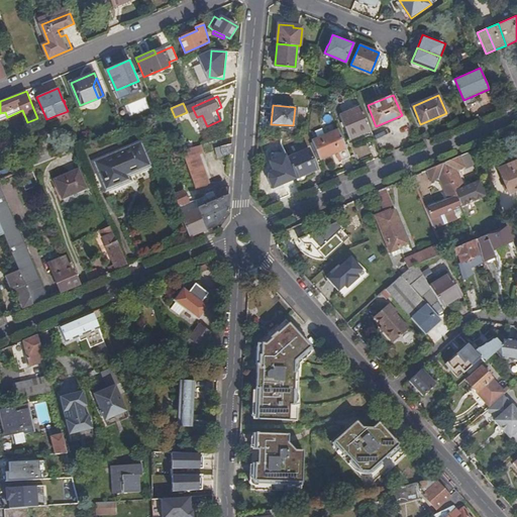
[(340,115),(350,139),(371,130),(362,107),(340,115)]
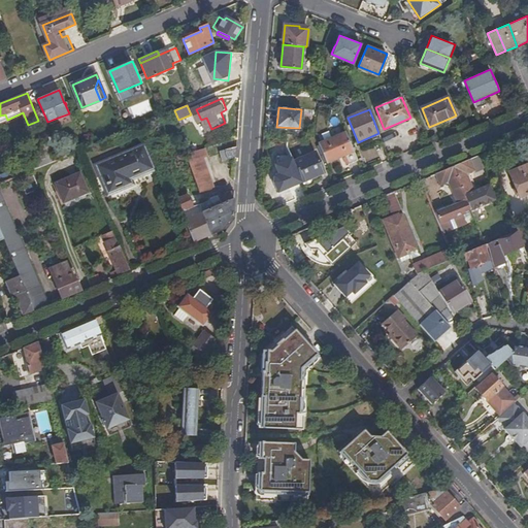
[(69,113),(58,118),(60,122),(70,117),(69,113)]
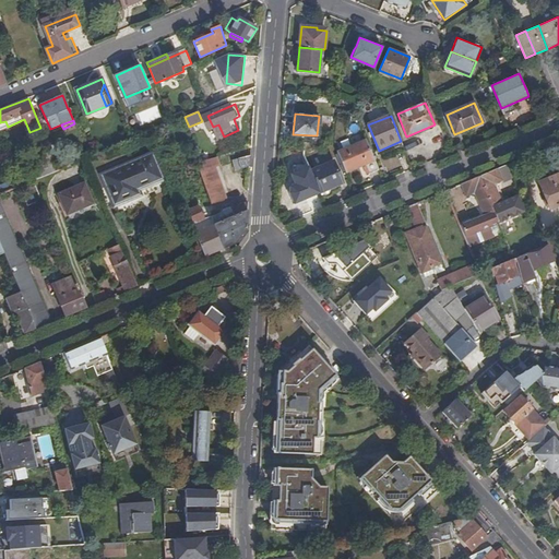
[(151,126),(153,130),(163,127),(159,121),(151,126)]
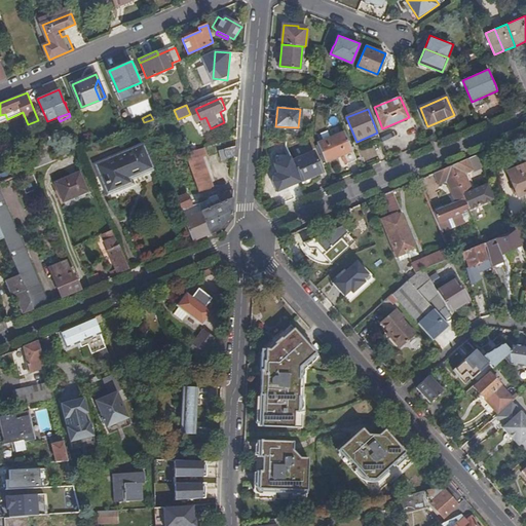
[(317,143),(326,162),(344,154),(348,164),(357,160),(344,132),(317,143)]
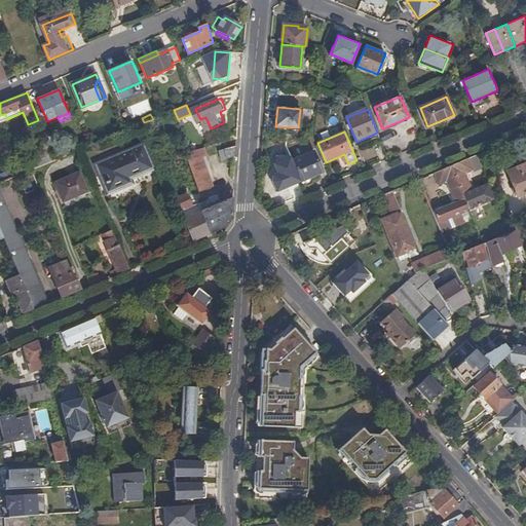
[(377,133),(357,142),(358,145),(379,136),(377,133)]
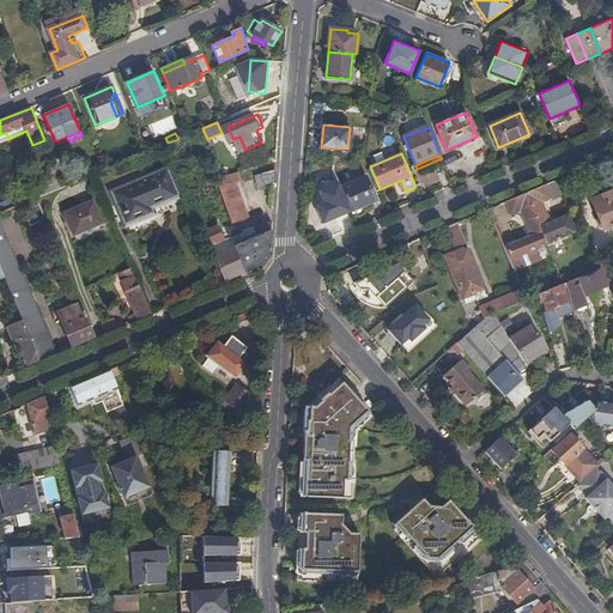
[(152,208),(181,196),(169,169),(113,192),(119,206),(122,204),(126,212),(123,212),(126,217),(127,216),(131,224),(155,214),(152,208)]
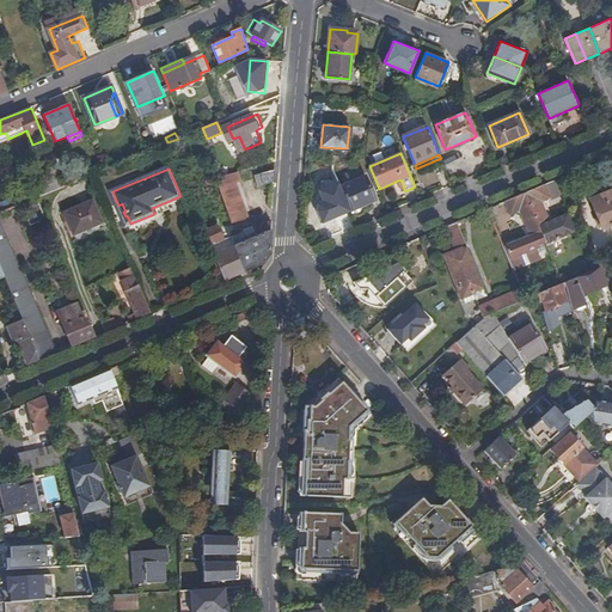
[(275,177),(276,171),(262,175),(264,185),(275,183),(275,177)]
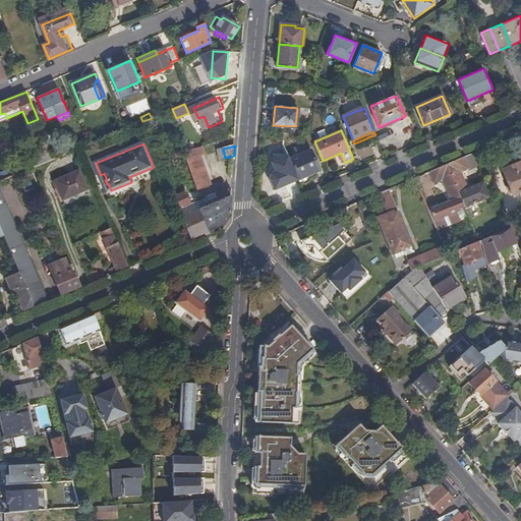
[(185,159),(194,181),(197,190),(207,187),(195,157),(201,155),(199,148),(187,151),(189,157),(185,159)]
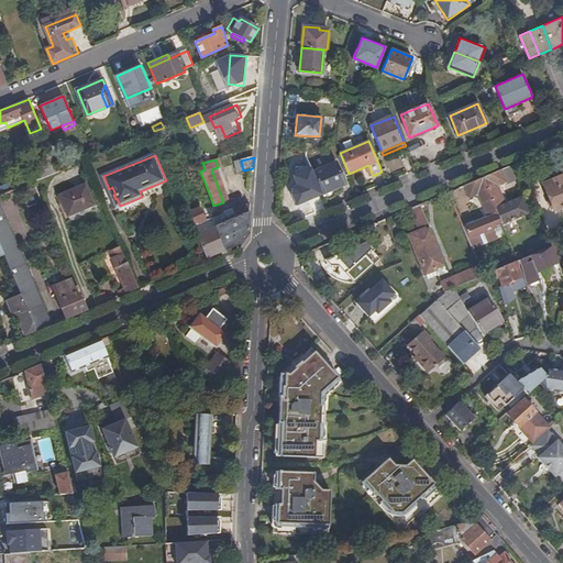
[(238,173),(243,170),(241,161),(234,163),(238,173)]
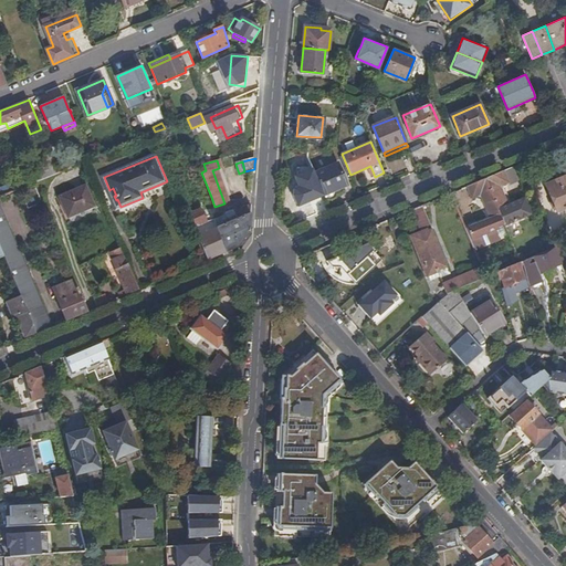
[(315,173),(326,198),(336,194),(335,190),(347,186),(338,163),(315,173)]
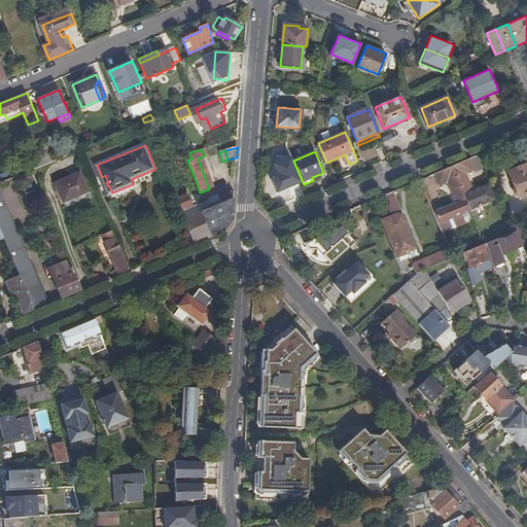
[(457,164),(452,166),(470,211),(480,207),(495,200),(489,184),(473,190),(467,176),(468,173),(473,170),(475,172),(483,169),(483,168),(478,155),(457,164)]
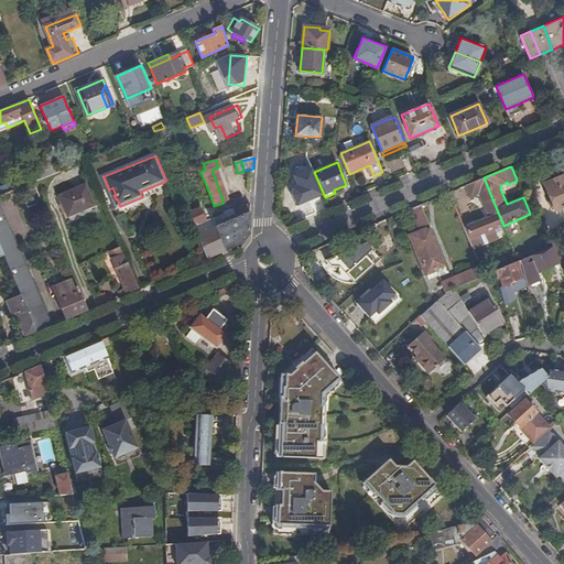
[(297,206),(311,201),(317,197),(307,174),(288,183),(297,206)]
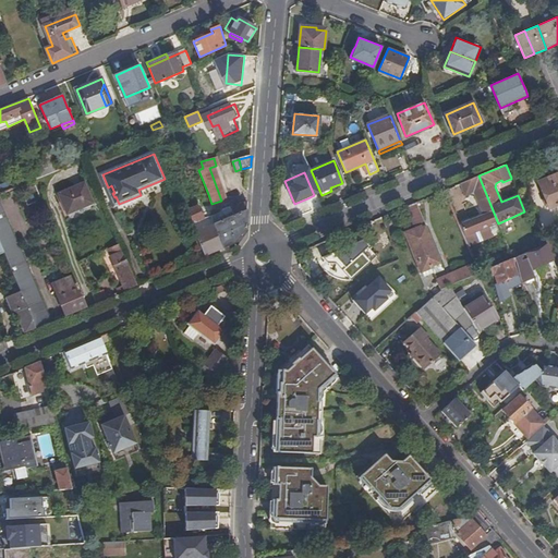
[(550,181),(541,186),(545,197),(544,203),(546,205),(549,206),(549,207),(557,204),(557,173),(549,178),(550,181)]
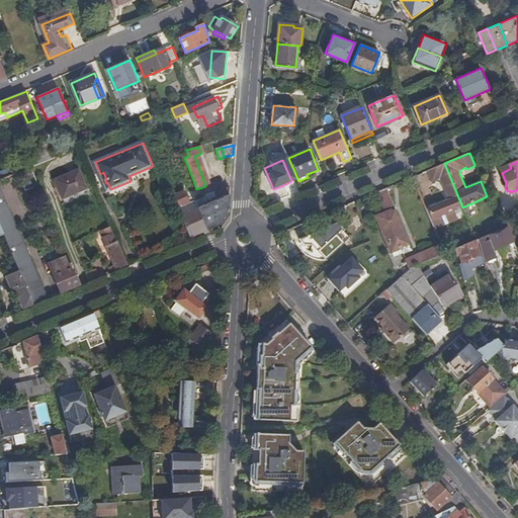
[(461,204),(444,163),(427,170),(432,181),(438,179),(440,180),(448,197),(439,201),(427,206),(435,227),(457,217),(453,207),(461,204)]
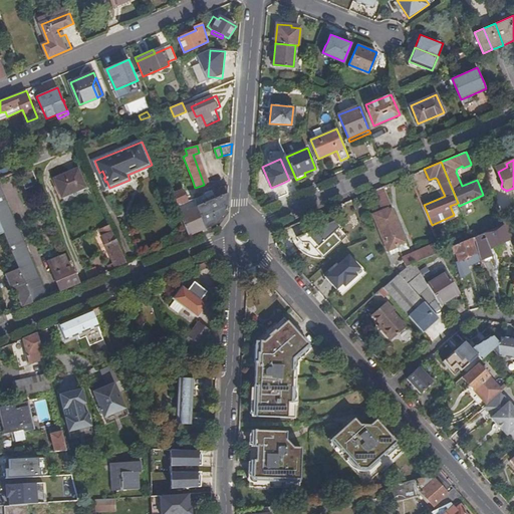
[(2,170),(5,177),(14,174),(11,166),(2,170)]
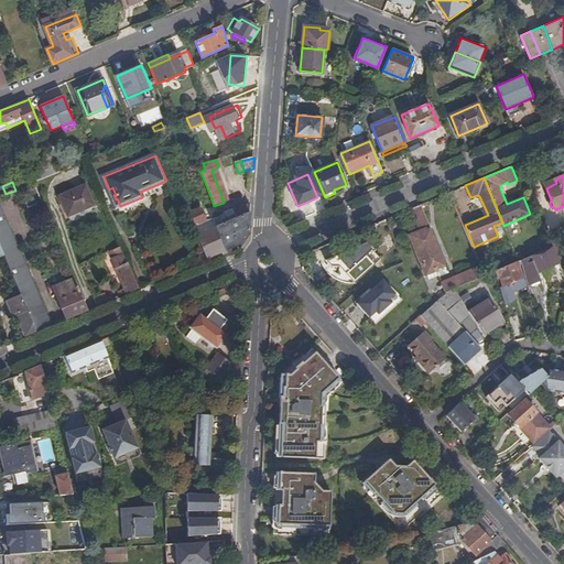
[(20,188),(29,208),(42,203),(34,182),(24,186),(20,188)]
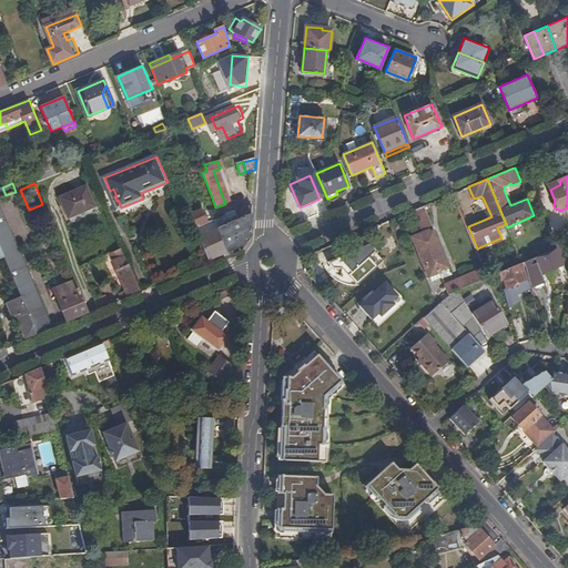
[(94,206),(85,186),(59,198),(68,217),(94,206)]
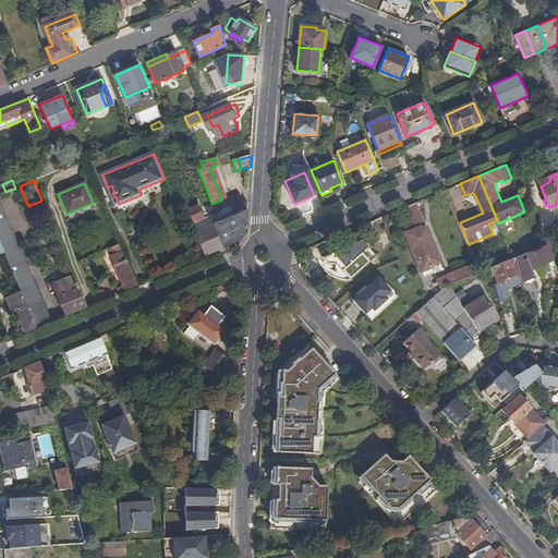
[(447,190),(451,205),(463,202),(458,186),(447,190)]
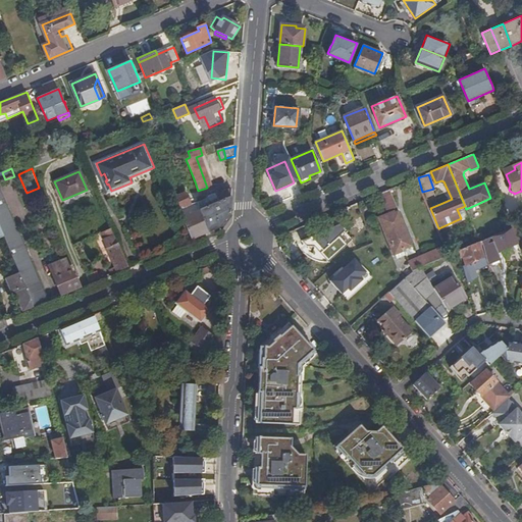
[(288,186),(275,191),(277,195),(290,190),(288,186)]
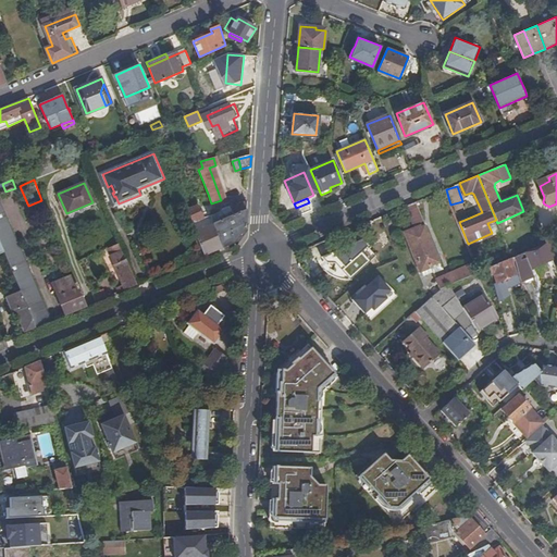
[(246,227),(247,201),(230,207),(222,209),(223,211),(212,215),(213,224),(213,225),(223,248),(234,243),(235,243),(246,227)]
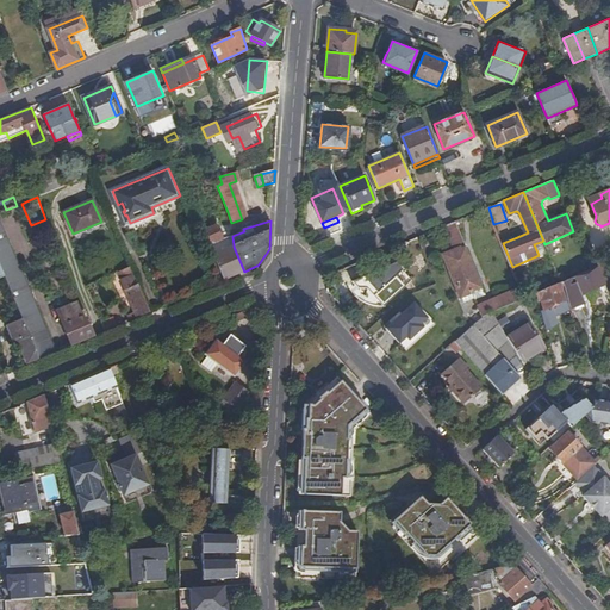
[(483,287),(455,221),(455,222),(444,225),(455,250),(444,255),(461,296),(473,291),(483,287)]
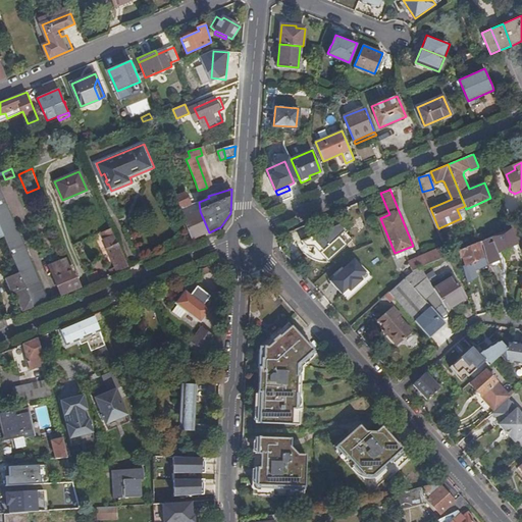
[(20,273),(34,306),(46,301),(0,191),(0,225),(4,236),(20,273)]
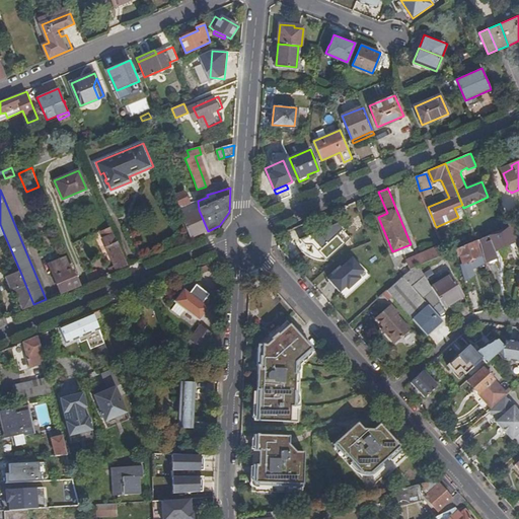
[(183,192),(173,196),(181,217),(193,212),(199,210),(199,209),(193,211),(183,192)]
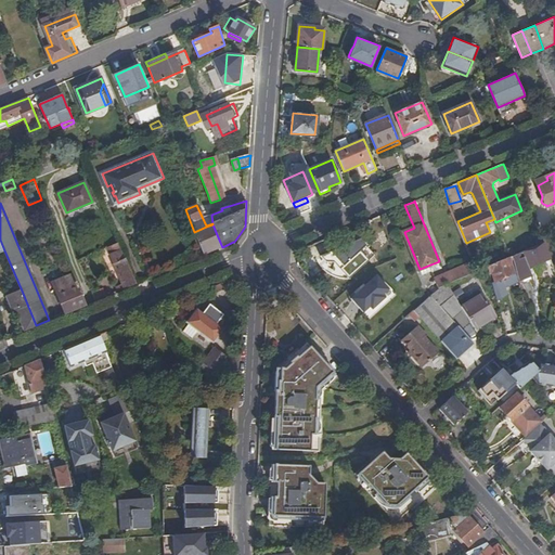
[(382,223),(378,216),(359,224),(361,230),(363,235),(373,231),(382,228),(382,223)]
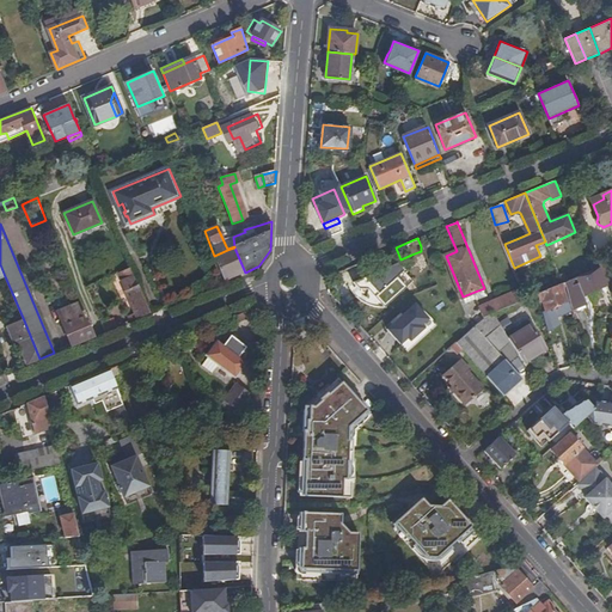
[(227,250),(214,256),(225,281),(232,277),(245,273),(234,248),(227,250)]
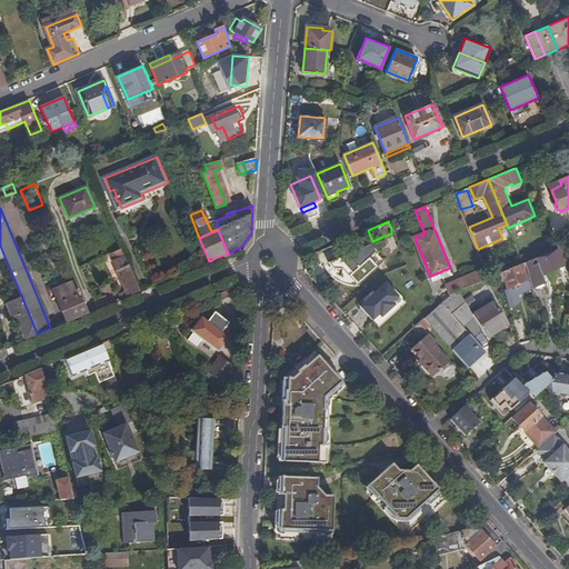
[(346,291),(382,265),(366,240),(339,259),(330,246),(319,255),(346,291)]
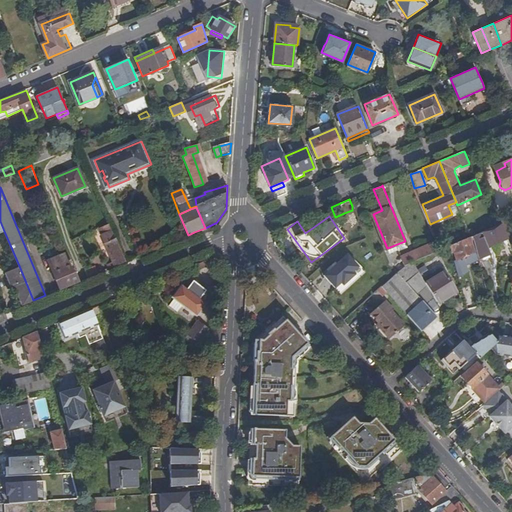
[(105,243),(113,262),(115,266),(125,261),(109,224),(99,228),(105,243)]
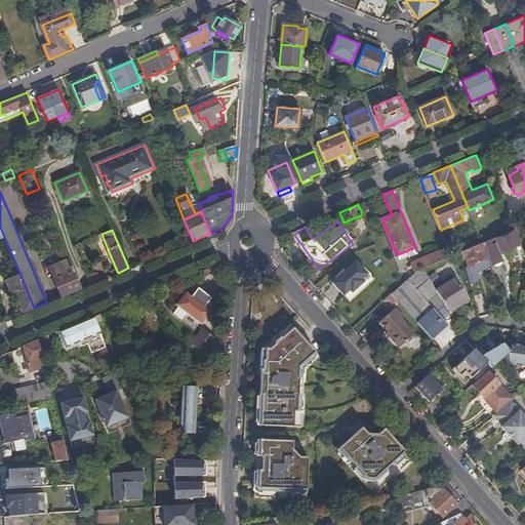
[(500,253),(521,244),(515,230),(487,241),(485,242),(486,245),(489,258),(490,263),(502,258),(500,253)]
